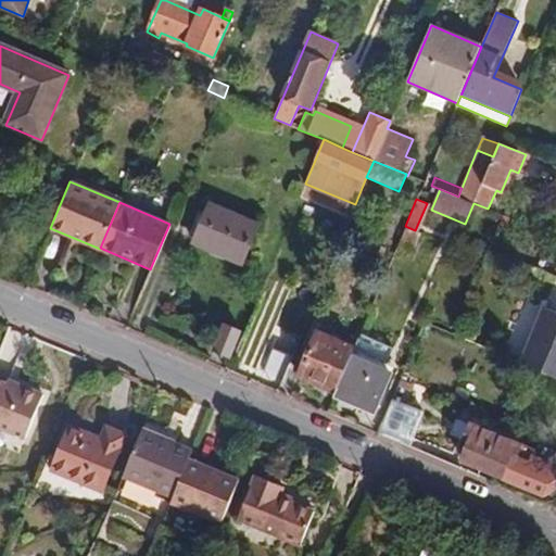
[(193,243),(242,265),(258,225),(210,204),(193,243)]
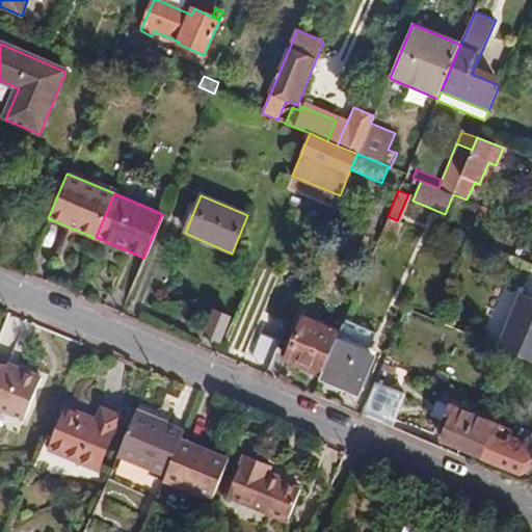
[(397,220),(388,216),(378,238),(392,243),(401,221),(397,220)]
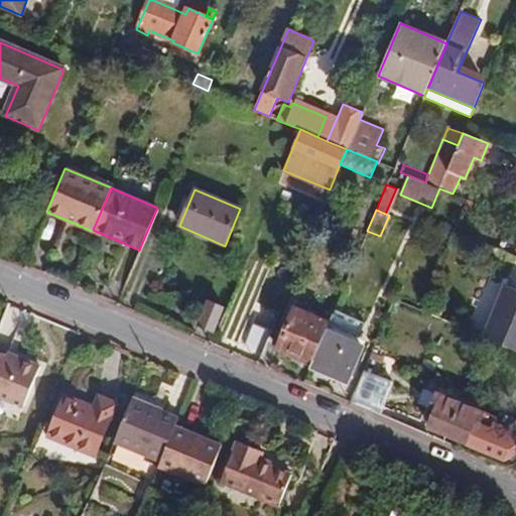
[(515,256),(482,337),(515,352),(515,256)]
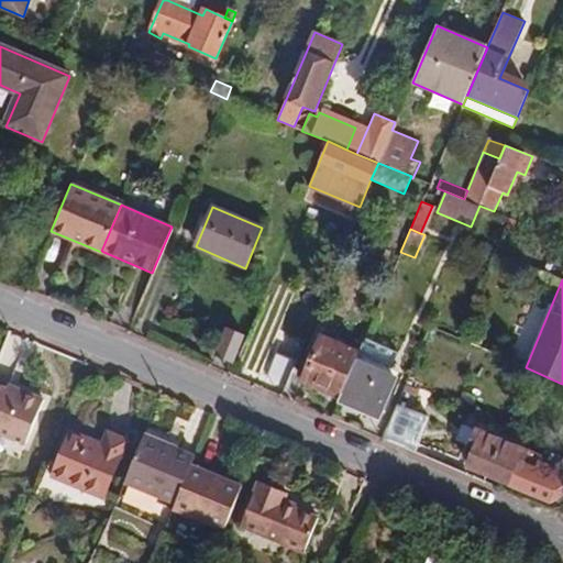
[(225,328),(214,355),(233,363),(244,337),(225,328)]
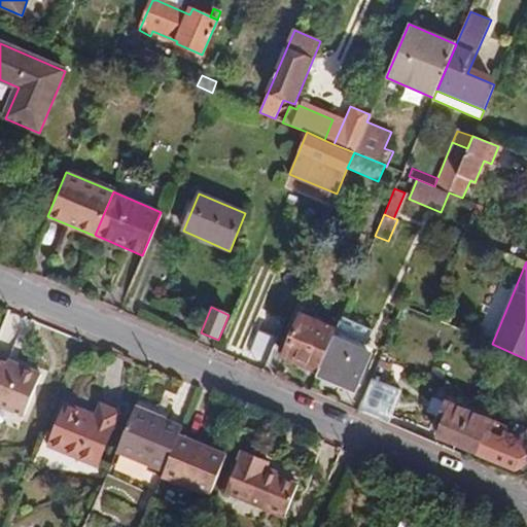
[(252,357),(272,362),(282,317),(262,313),(252,357)]
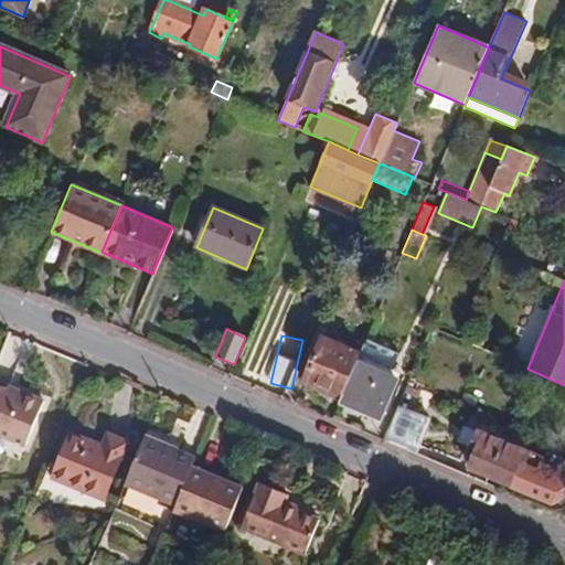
[(355,361),(359,352),(323,338),(304,383),(339,398),(355,361)]
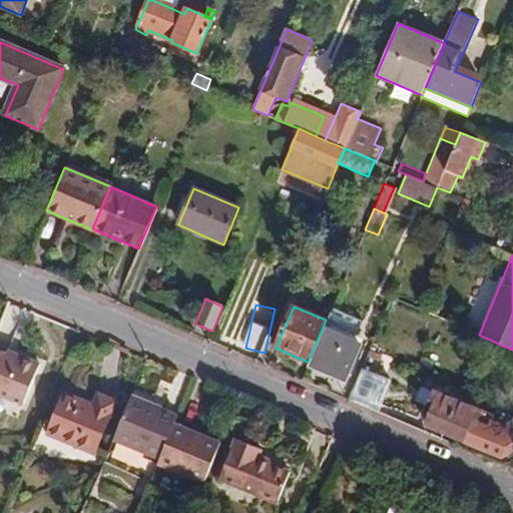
[(323,328),(352,340),(358,326),(329,314),(326,320),(323,328)]
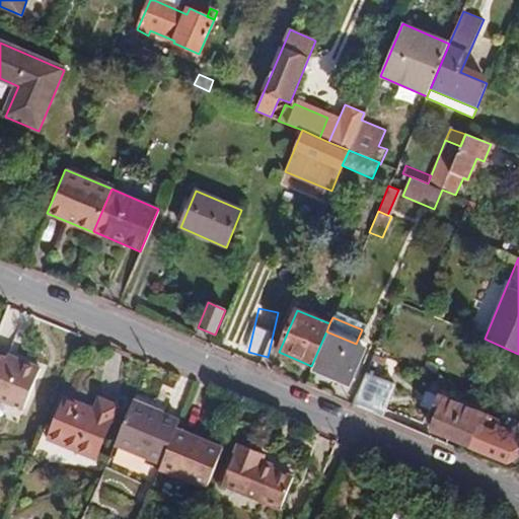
[(326,331),(311,366),(351,383),(366,348),(356,344),(326,331)]
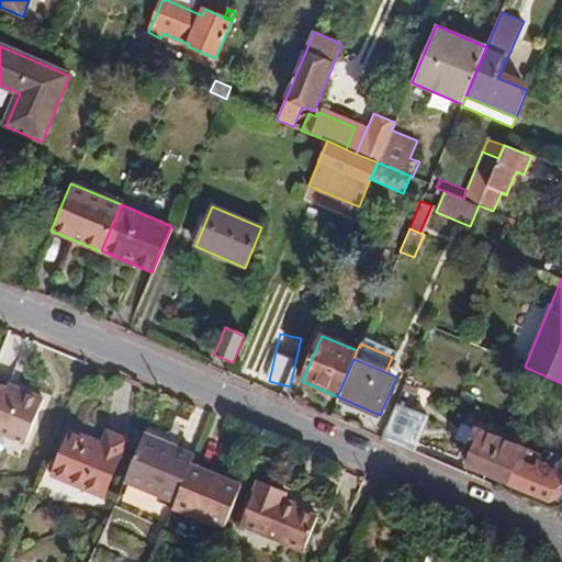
[(404,381),(393,406),(418,417),(429,392),(404,381)]
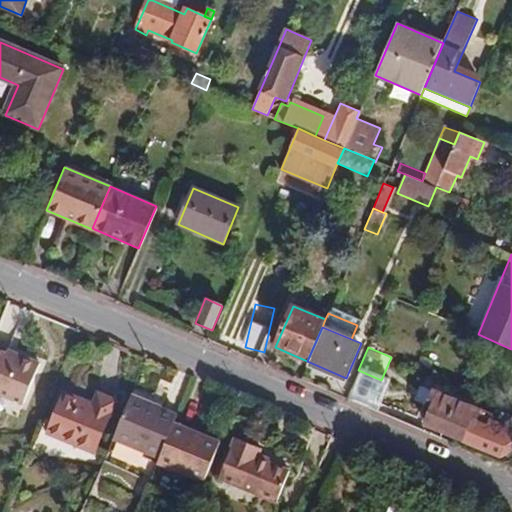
[(358,370),(346,398),(374,409),(385,382),(358,370)]
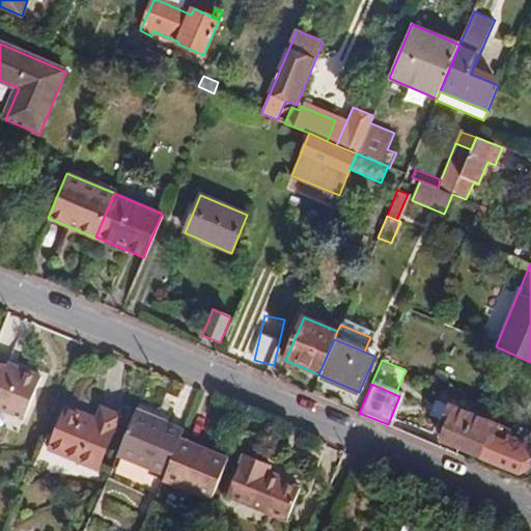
[(31,396),(0,386),(0,420),(24,428),(34,397),(31,396)]
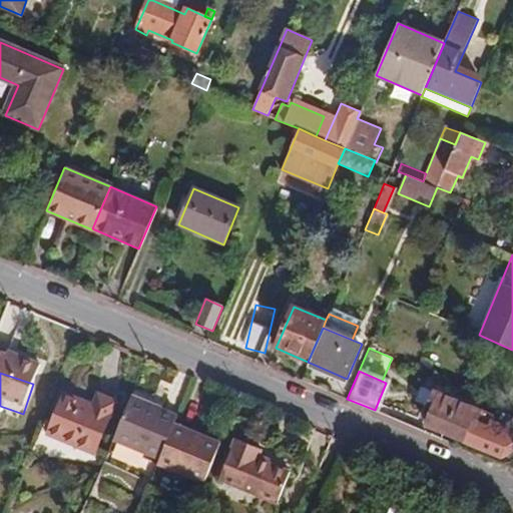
[(439,394),(426,424),(442,432),(456,401),(439,394)]
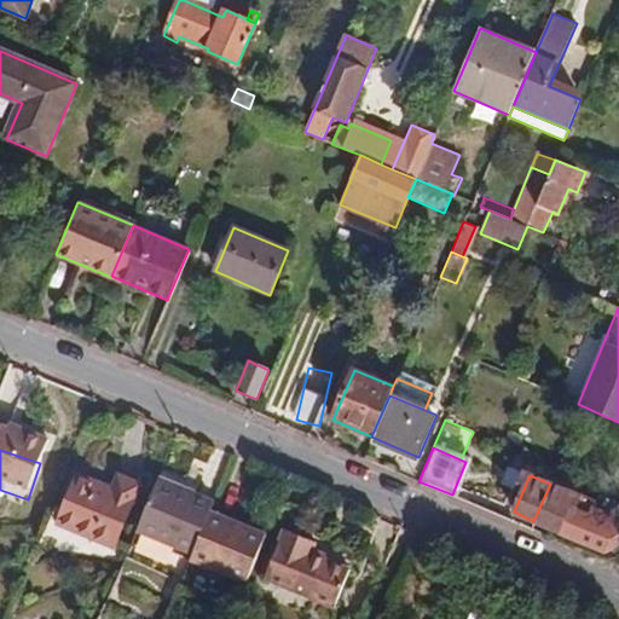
[(76,476),(57,524),(113,547),(138,486),(119,478),(113,491),(76,476)]
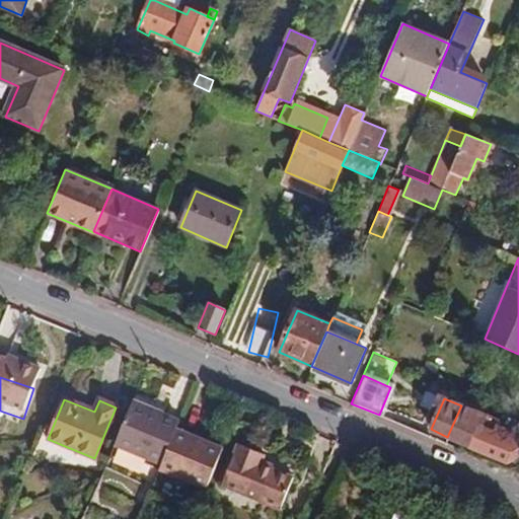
[(176,430),(180,421),(134,401),(116,445),(162,465),(176,430)]
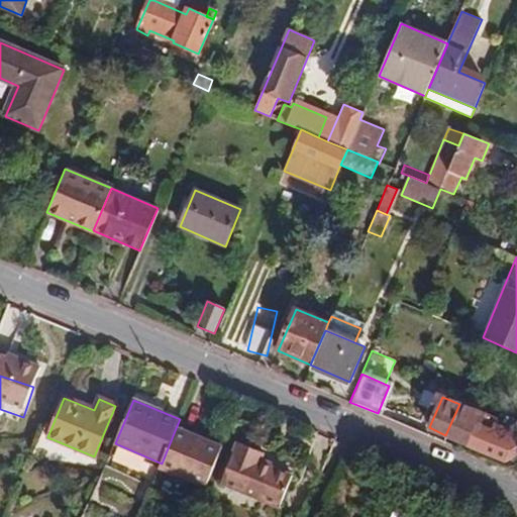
[(459,404),(445,435),(463,442),(469,430),(476,433),(484,415),(459,404)]
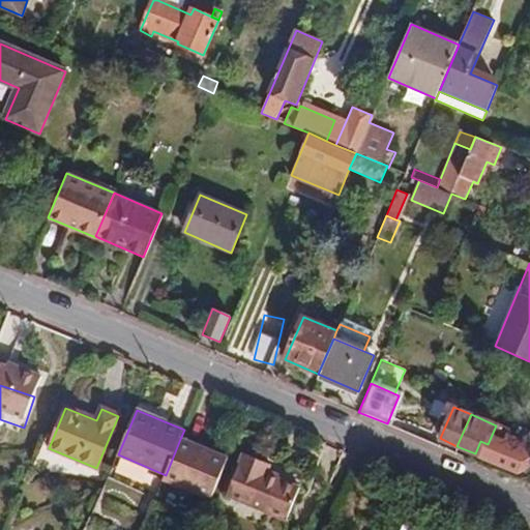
[(24,428),(0,419),(0,430),(21,437),(24,428)]
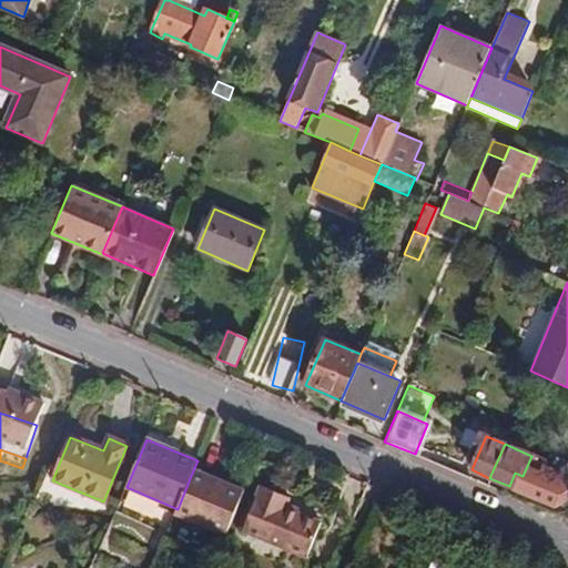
[(226,536),(244,492),(193,470),(178,509),(175,514),(226,536)]
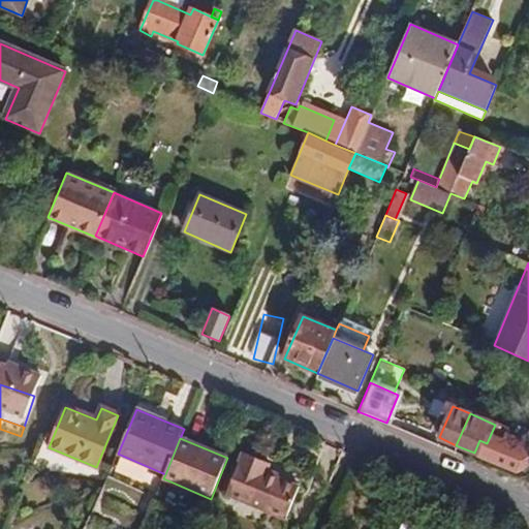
[(224,495),(285,519),(299,487),(267,473),(271,465),(242,454),(224,495)]
